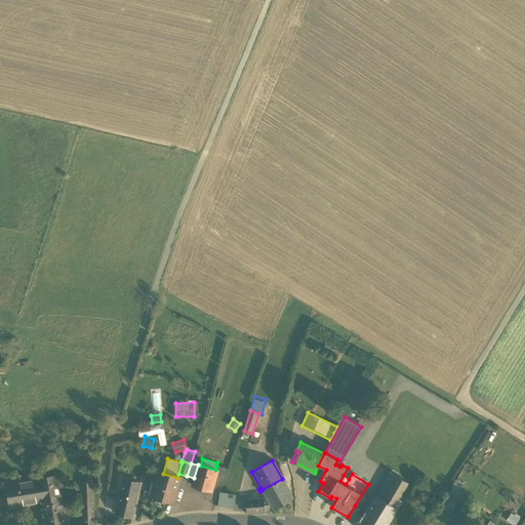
[(192,486),(210,491),(211,488),(213,482),(216,470),(215,470),(200,466),(198,465),(194,478),(192,486)]
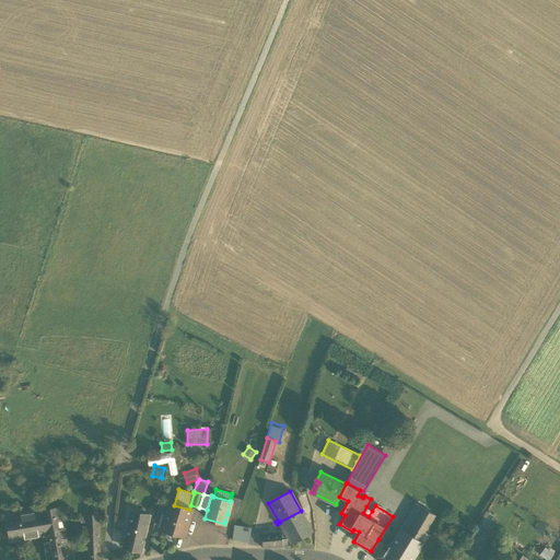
[(228,514),(236,517),(243,500),(231,497),(230,501),(231,501),(228,514)]
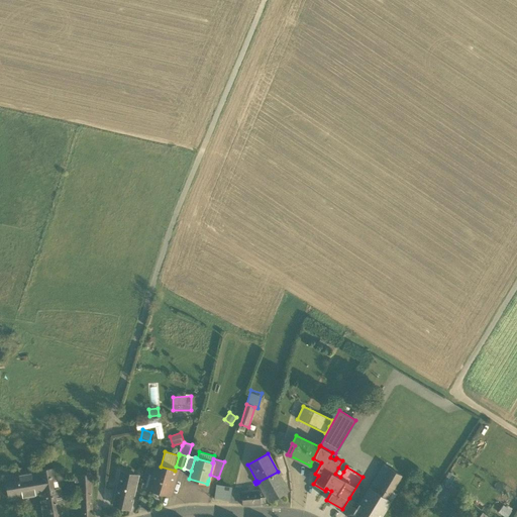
[(152,489),(171,495),(178,472),(175,471),(161,467),(156,464),(152,476),(150,475),(146,488),(152,489)]
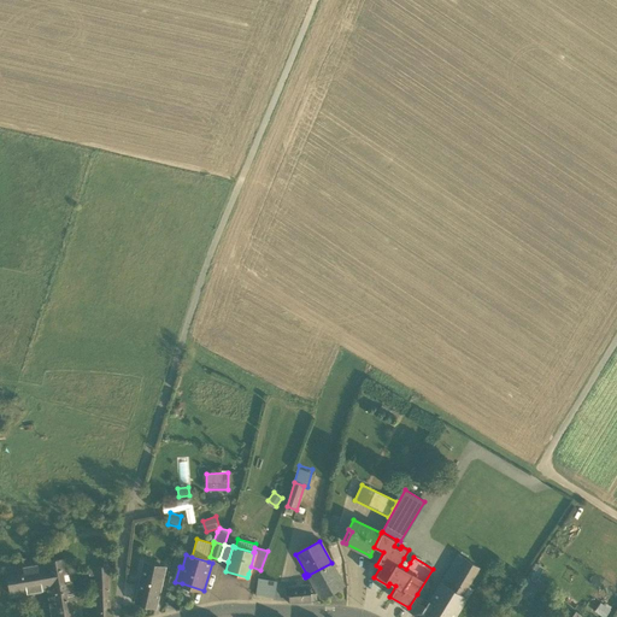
[(479,566),(458,554),(432,598),(457,612),(471,588),(466,586),(479,566)]
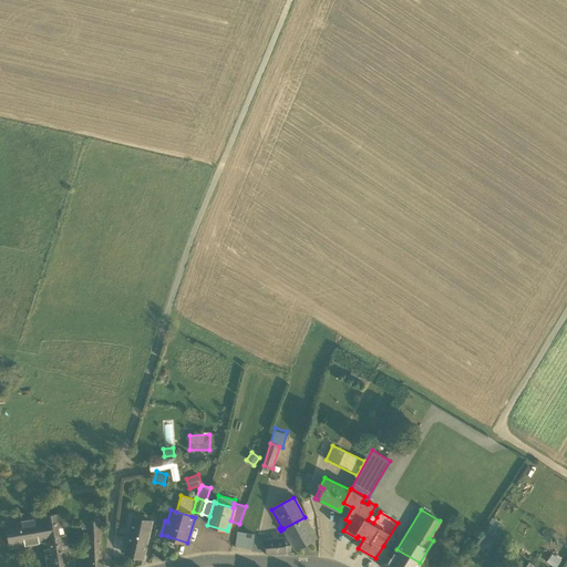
[(377,517),(371,513),(368,519),(373,523),(377,517)]
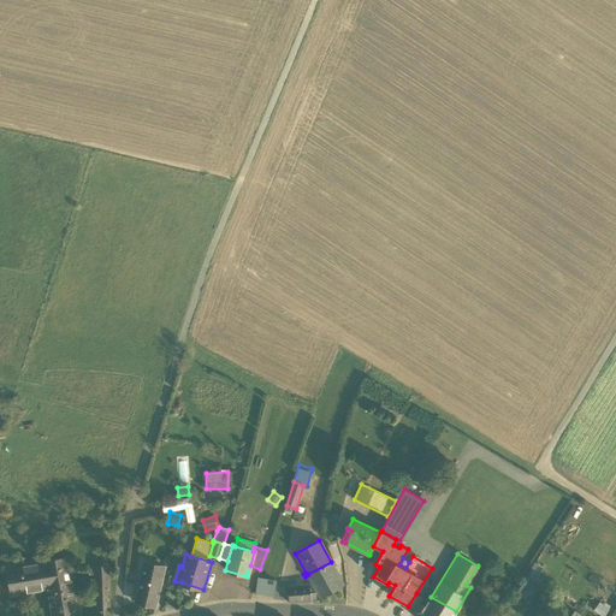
[(11,597),(47,591),(46,585),(71,582),(67,558),(17,567),(18,570),(6,572),(11,597)]
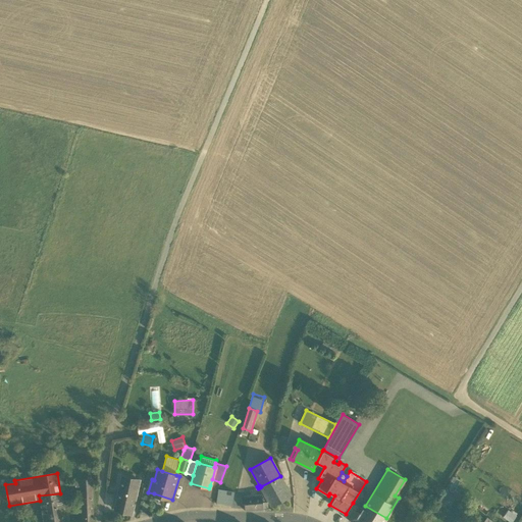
[(281,477),(280,476),(261,486),(272,507),(292,497),(282,480),(283,479),(282,477),(281,477)]
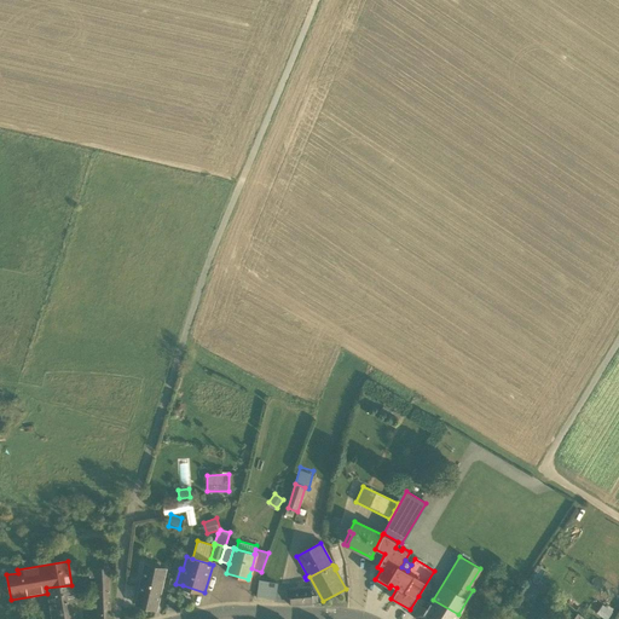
[(138,606),(157,609),(166,574),(145,570),(138,606)]
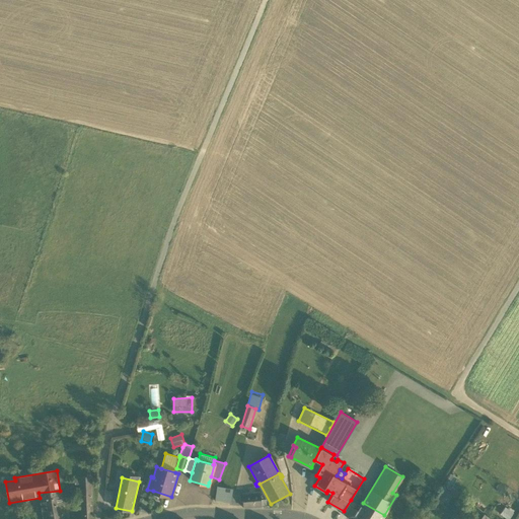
[(80,485),(81,503),(92,503),(91,480),(80,485)]
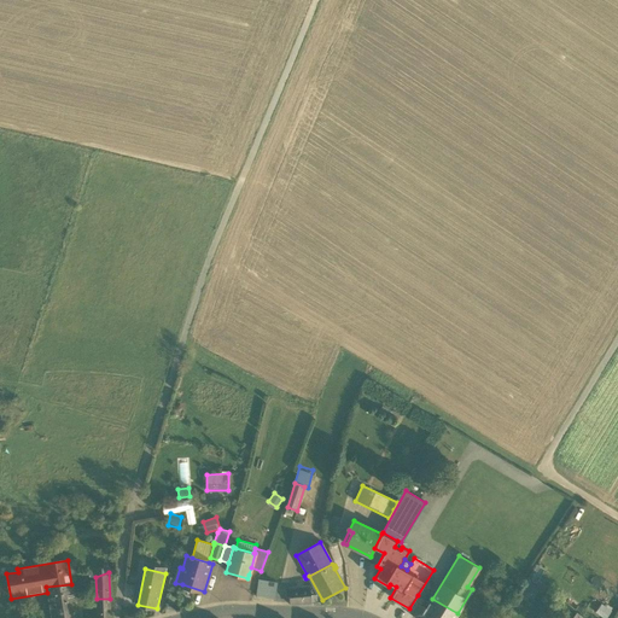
[(540,588),(526,581),(518,595),(530,602),(540,588)]
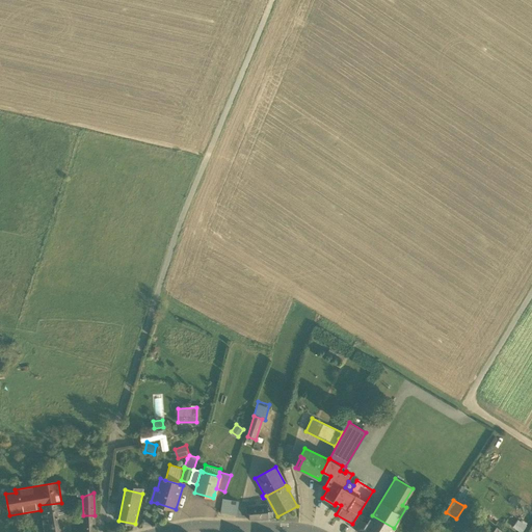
[(249,519),(249,521),(268,520),(267,505),(259,506),(259,502),(256,503),(256,506),(248,507),(249,519)]
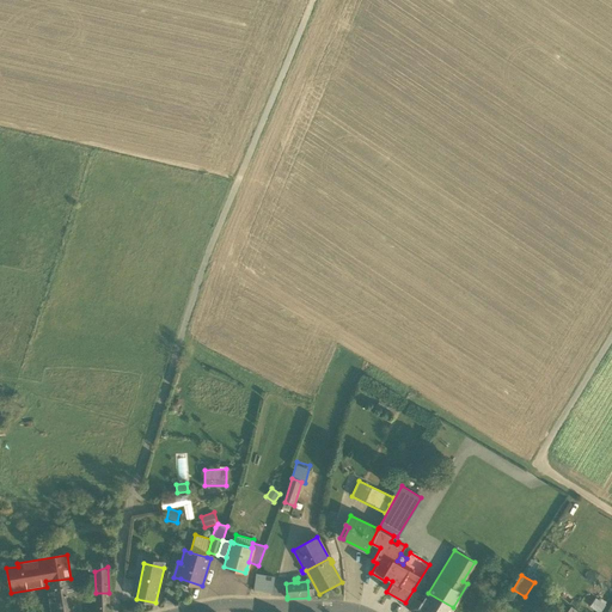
[(75,611),(71,579),(46,581),(47,587),(50,611),(75,611)]
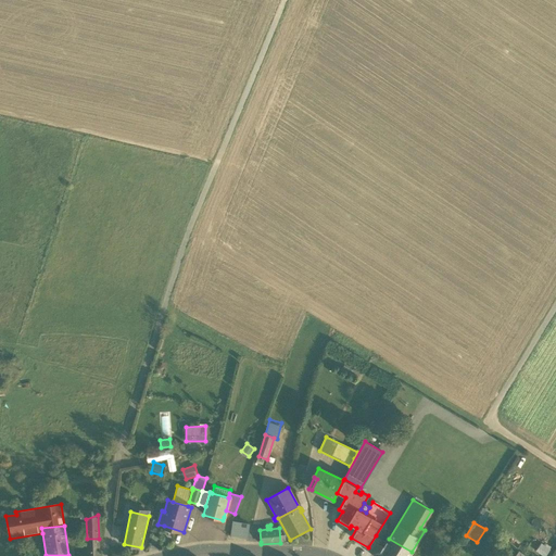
[(231,536),(245,539),(248,528),(234,526),(231,536)]
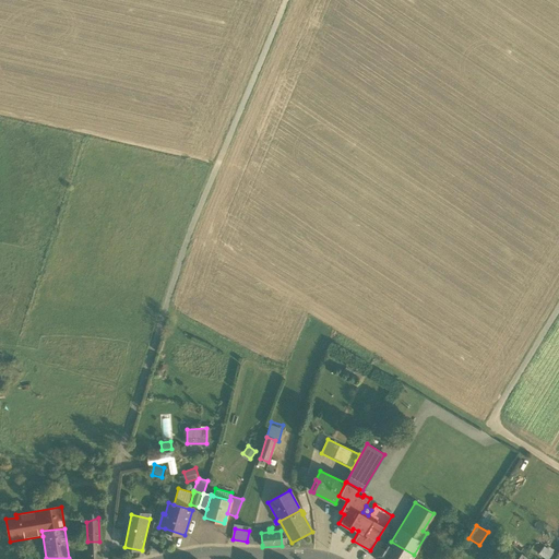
[(153,538),(151,550),(158,552),(162,540),(153,538)]
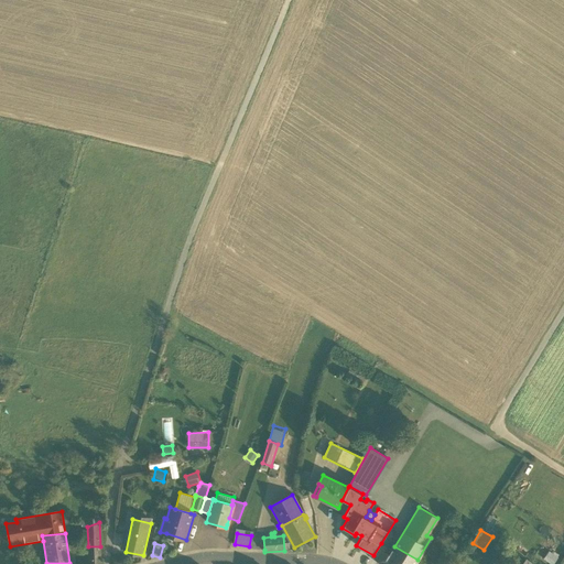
[(373,555),(371,557),(378,562),(379,561),(383,552),(384,552),(387,548),(381,543),(373,555)]
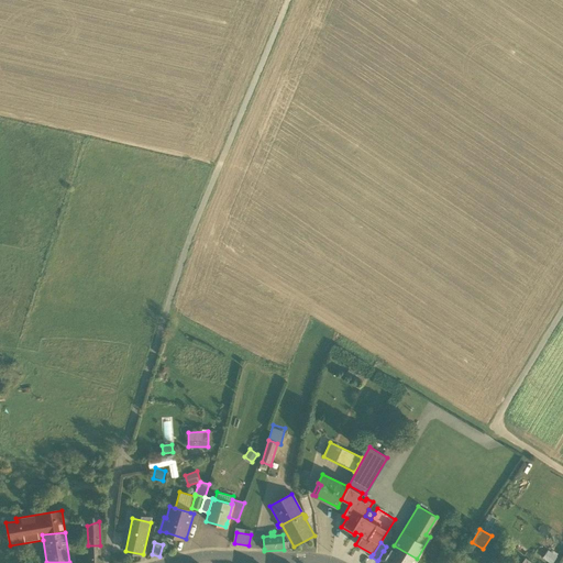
[(100,562),(100,545),(88,545),(88,562),(100,562)]
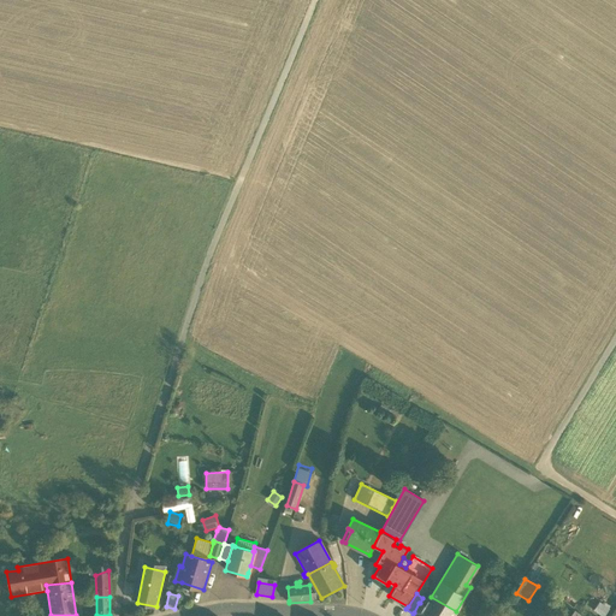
[(419,603),(414,612),(418,615),(452,615),(456,611),(431,597),(425,606),(420,603),(419,603)]
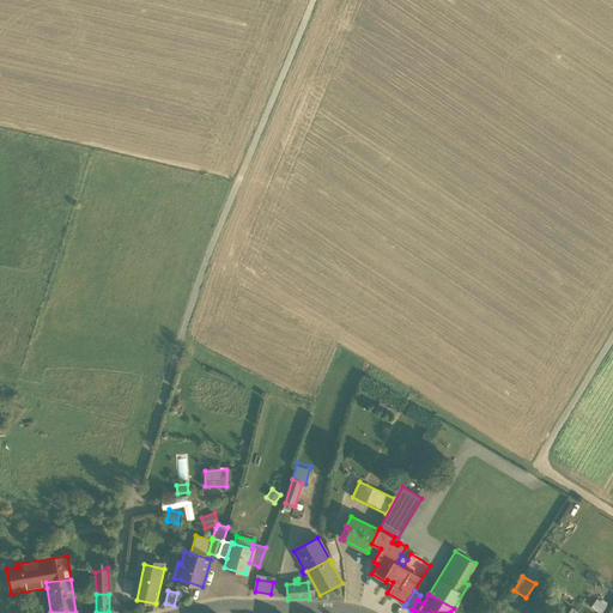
[(601,612),(607,606),(596,599),(590,608),(598,612),(601,612)]
